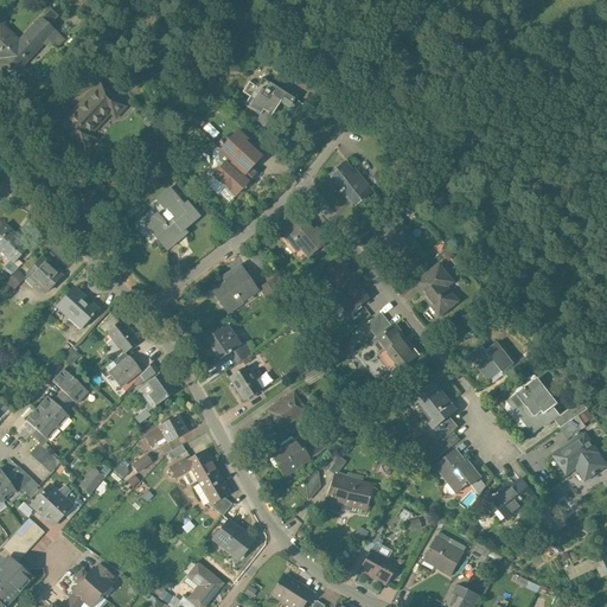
[(19,43),(0,25),(0,61),(4,65),(0,69),(0,70),(17,87),(27,75),(21,68),(48,39),(57,49),(57,48),(63,40),(55,32),(40,19),(19,43)]
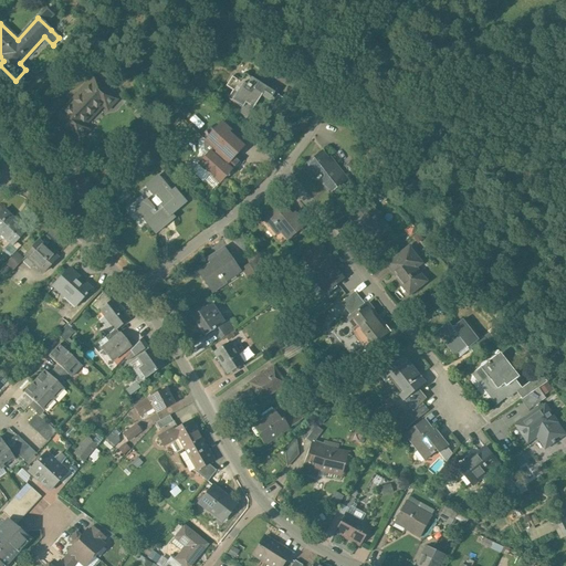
[(274,93),(245,74),(240,82),(232,76),(226,86),(233,91),(228,98),(242,107),(238,114),(247,118),(253,108),(255,109),(263,97),(269,102),(274,93)]
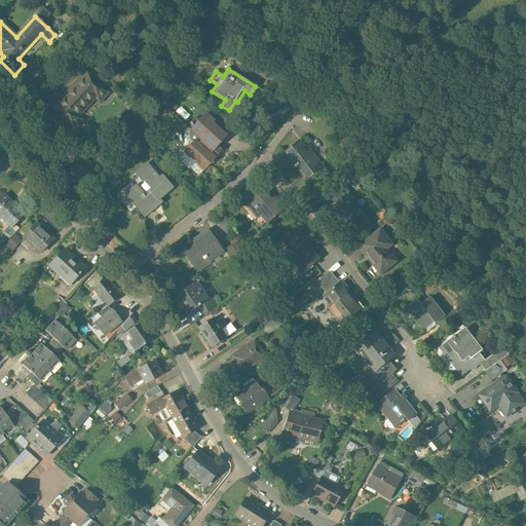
[(86,73),(51,110),(74,130),(82,121),(76,116),(79,112),(81,114),(96,100),(100,103),(108,94),(86,73)]
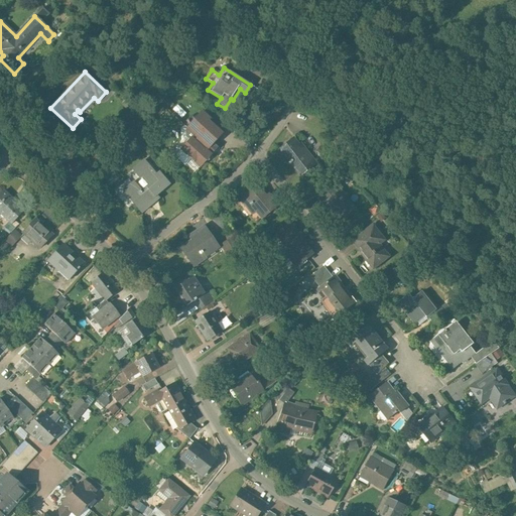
[(51,88),(38,102),(44,108),(57,94),(51,88)]
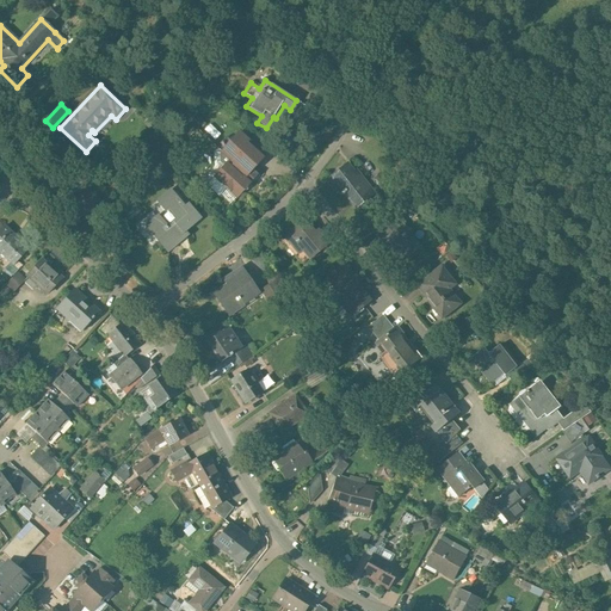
[(247,142),(239,134),(238,135),(220,118),(215,124),(204,136),(218,150),(216,154),(216,165),(222,170),(215,178),(209,185),(213,187),(213,192),(217,192),(221,195),(226,189),(236,198),(242,191),(247,191),(247,186),(257,176),(252,171),(261,159),(246,144),(247,142)]
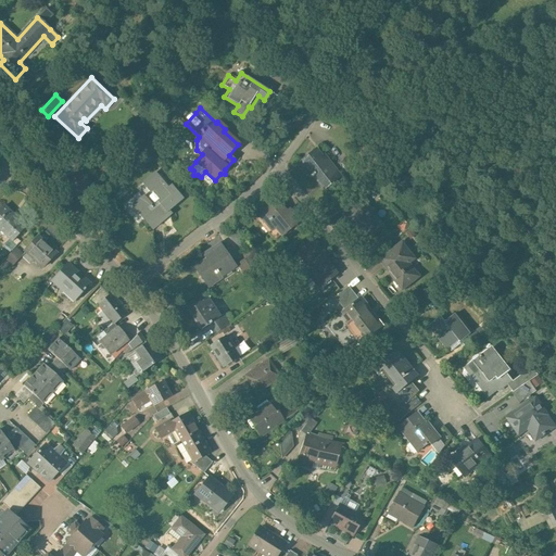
[(316,150),(302,162),(324,189),(340,176),(324,155),(321,156),(316,150)]
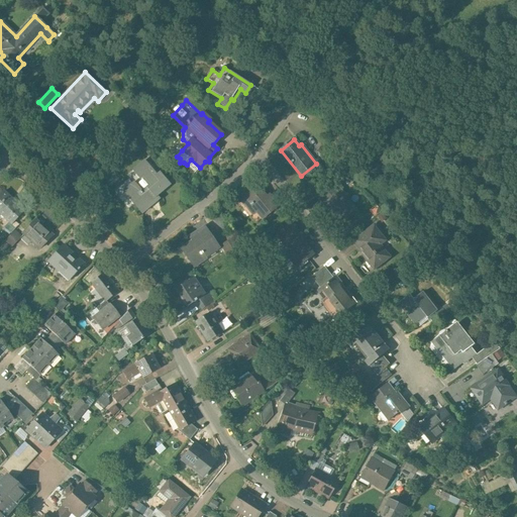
[(82,161),(64,170),(70,184),(88,175),(82,161)]
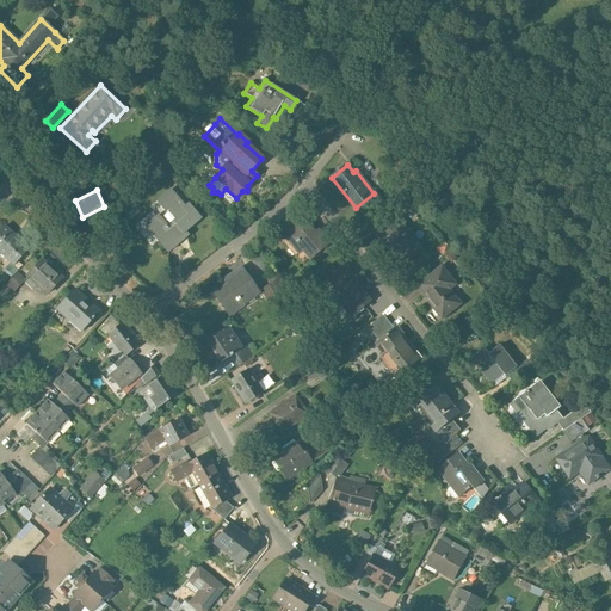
[(178,220),(167,229),(158,217),(146,227),(167,252),(178,244),(177,242),(185,235),(186,236),(187,236),(184,233),(199,220),(185,202),(181,205),(170,191),(158,202),(165,211),(168,209),(178,220)]
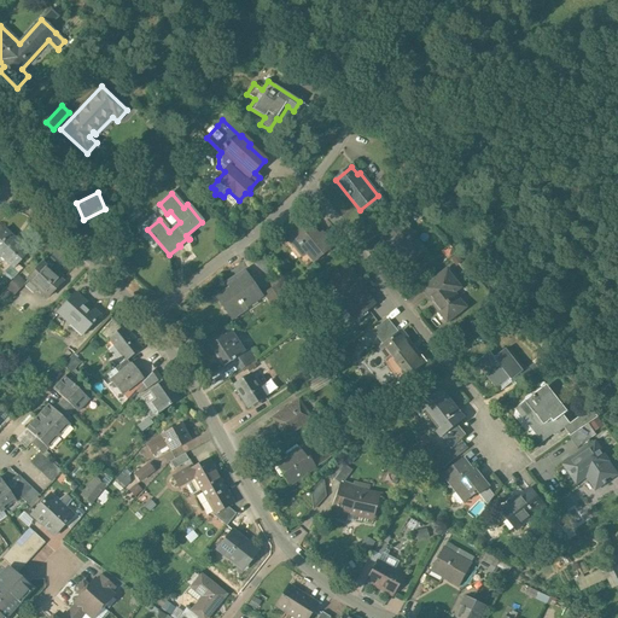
[(410,200),(396,211),(403,220),(418,209),(410,200)]
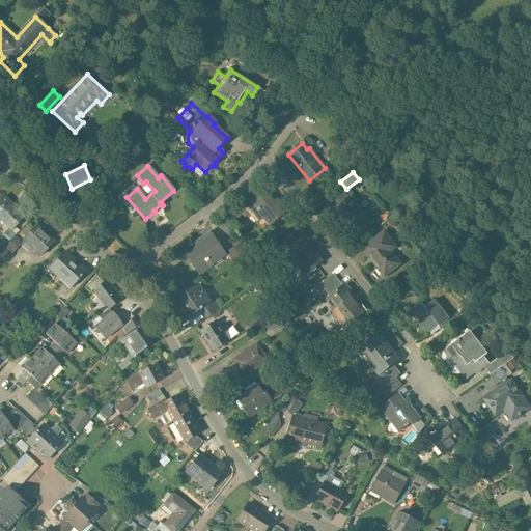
[(365,217),(342,188),(326,201),(337,217),(344,212),(355,225),(365,217)]
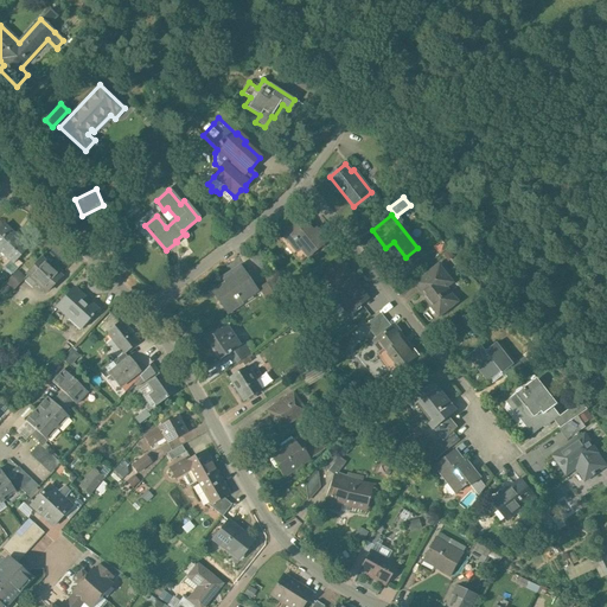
[(313,231),(302,219),(282,235),(296,253),(301,249),(308,257),(326,243),(315,229),(313,231)]
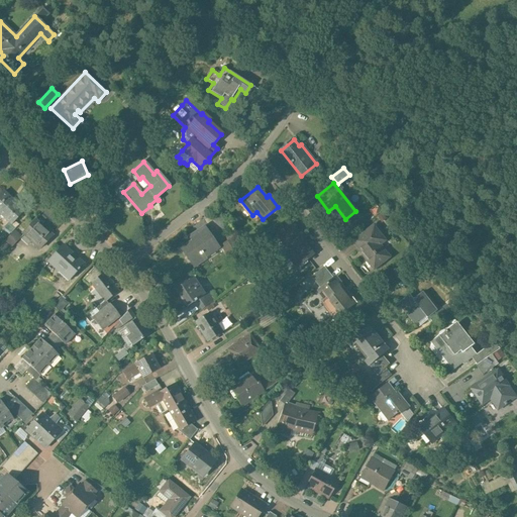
[(15,204),(2,193),(0,195),(0,213),(11,224),(24,211),(16,203),(15,204)]
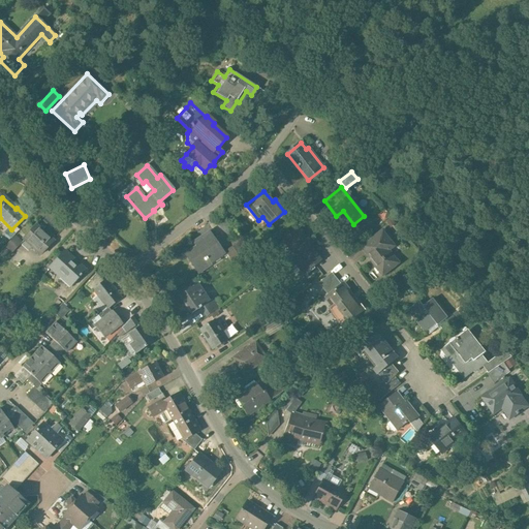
[(53,242),(36,225),(24,240),(40,255),(53,242)]
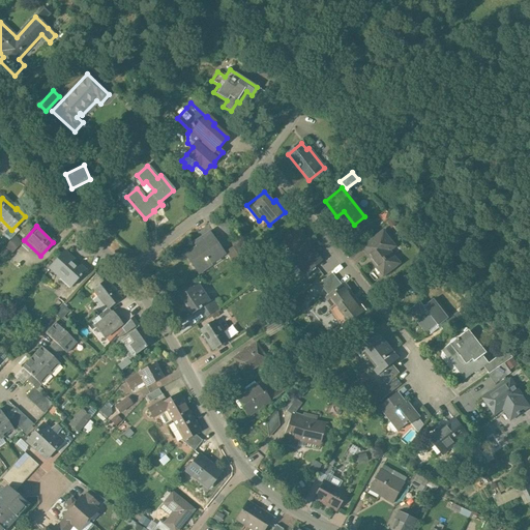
[(313,247),(299,229),(284,241),(291,249),(286,254),(292,261),(295,259),(303,270),(311,264),(313,267),(314,267),(320,261),(311,248),(313,247)]
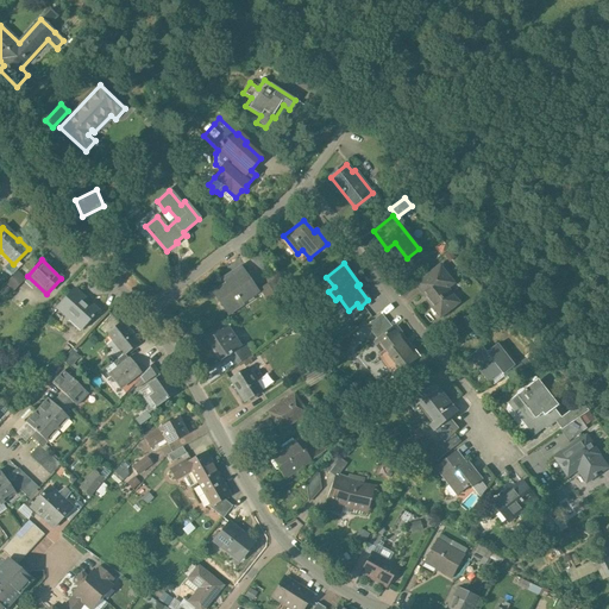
[(440,265),(416,284),(441,316),(459,303),(443,283),(450,277),(440,265)]
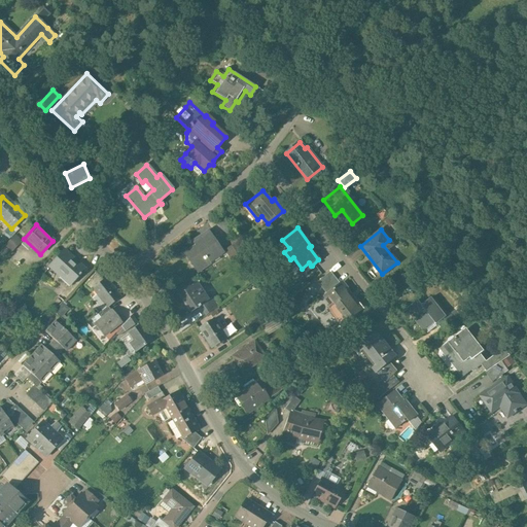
[(208,232),(194,242),(200,251),(188,258),(194,268),(197,266),(201,270),(210,264),(209,262),(222,253),(217,245),(216,246),(211,239),(213,239),(208,232)]
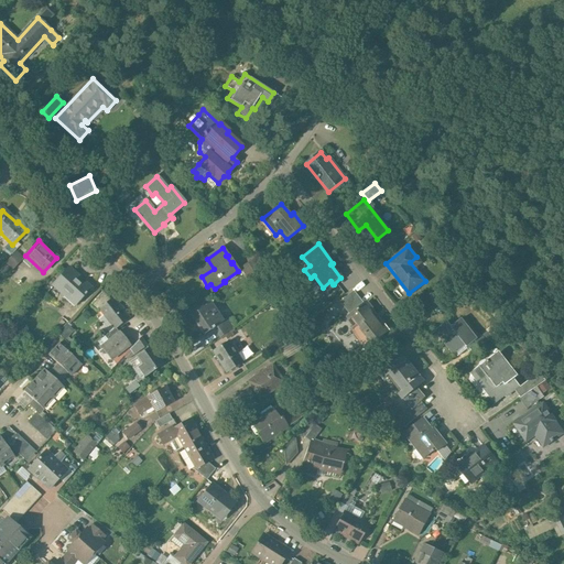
[(17,250),(4,261),(12,269),(23,258),(17,250)]
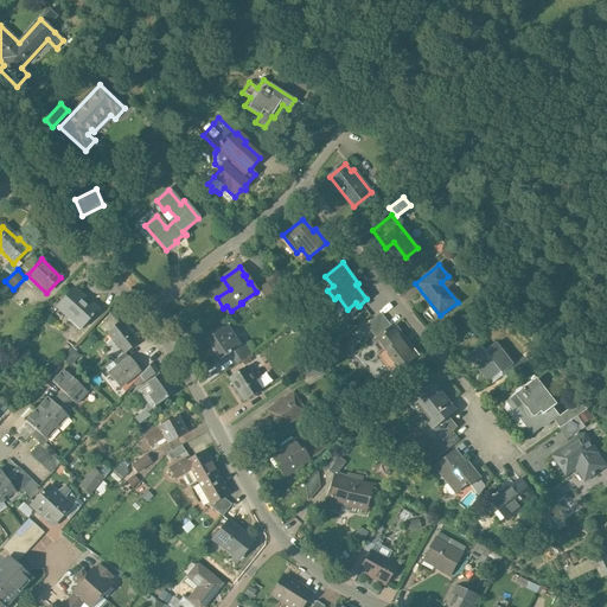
[(274,281),(259,292),(267,302),(282,292),(274,281)]
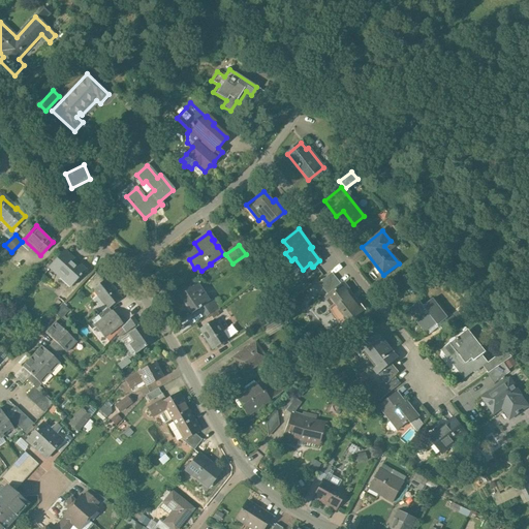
[(72,259),(64,251),(50,268),(70,287),(86,271),(80,266),(80,267),(72,259)]
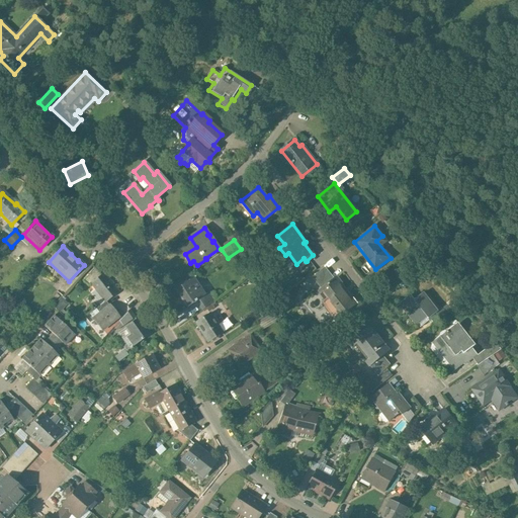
[(304,258),(296,264),(300,269),(308,263),(307,261),(306,261),(304,258)]
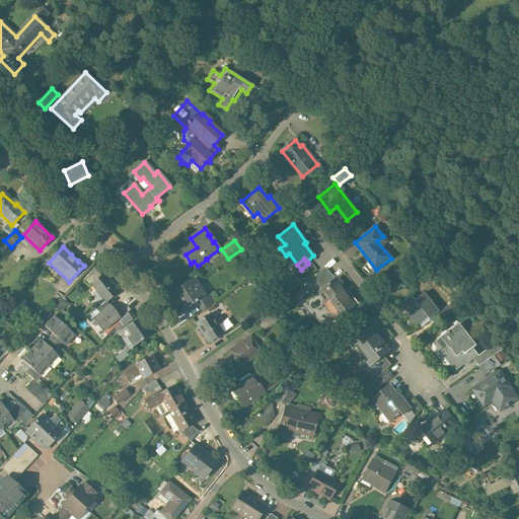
[(101,276),(95,270),(84,282),(88,287),(91,285),(101,276)]
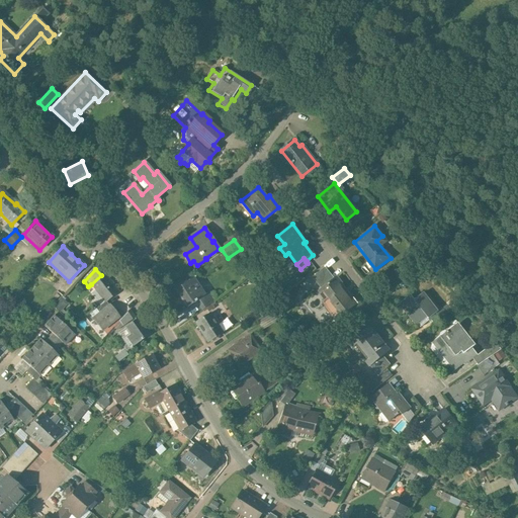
[(333,280),(324,269),(313,277),(322,289),(324,287),(333,280)]
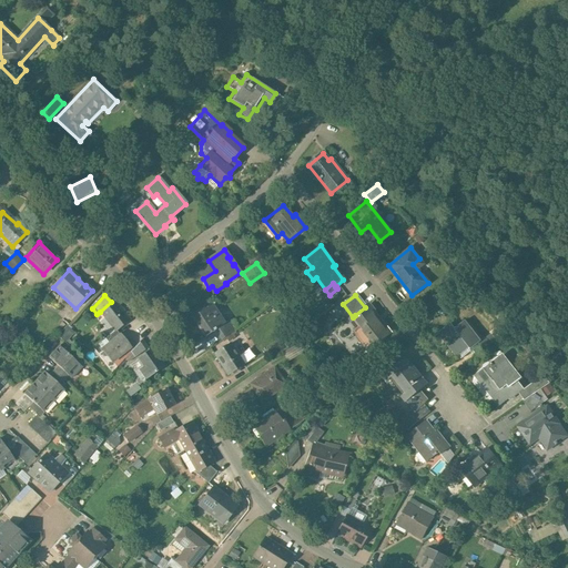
[(130,321),(114,300),(111,302),(100,312),(115,332),(117,332),(130,321)]
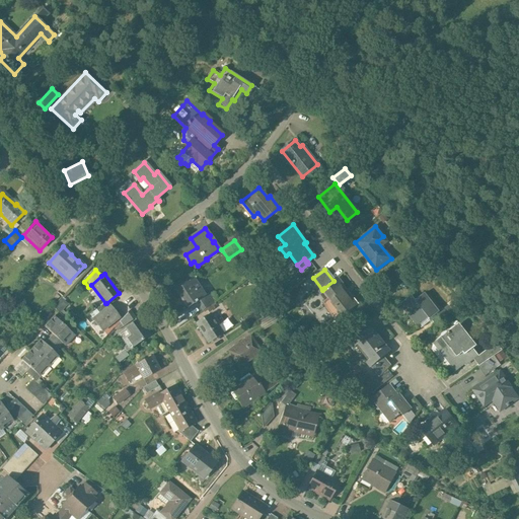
[(344,288),(337,279),(334,281),(324,288),(331,297),(322,303),(332,316),(337,320),(356,305),(343,288),(344,288)]
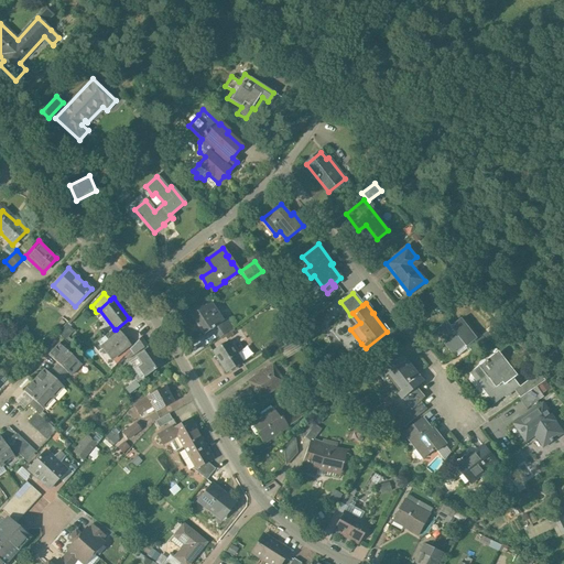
[(210,304),(202,310),(192,315),(197,323),(198,322),(205,333),(204,334),(205,334),(212,329),(214,328),(214,327),(223,322),(210,304)]
